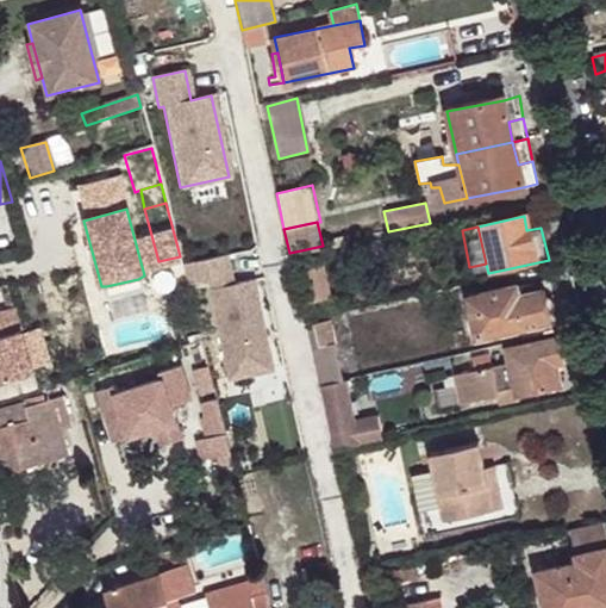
[(229,255),(185,265),(189,284),(210,279),(231,378),(275,371),(256,280),(235,284),(229,255)]
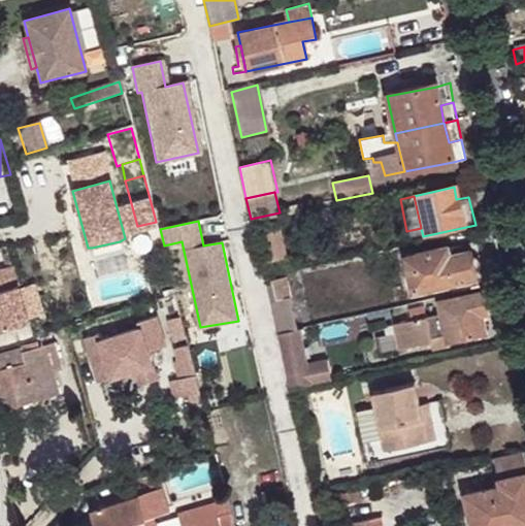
[(285,257),(279,230),(262,233),(268,261),(285,257)]
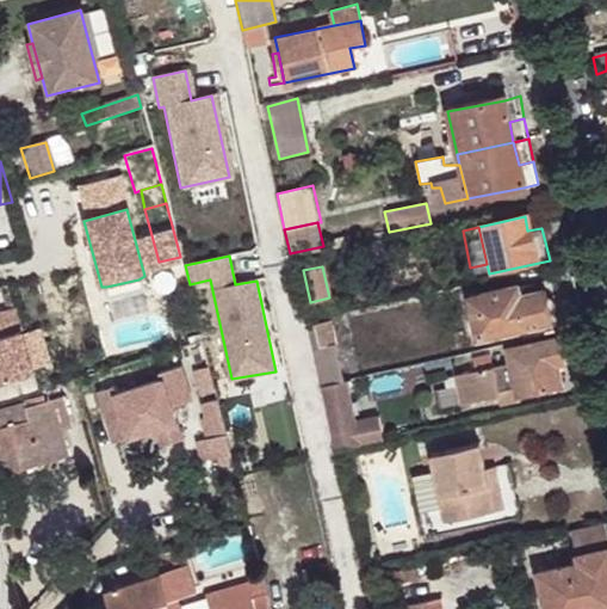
[(142,293),(138,280),(106,287),(110,301),(142,293)]
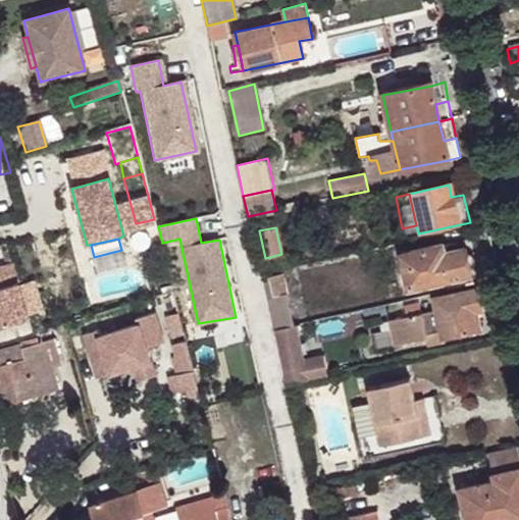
[(440,247),(400,256),(406,289),(468,274),(462,246),(442,250),(440,247)]
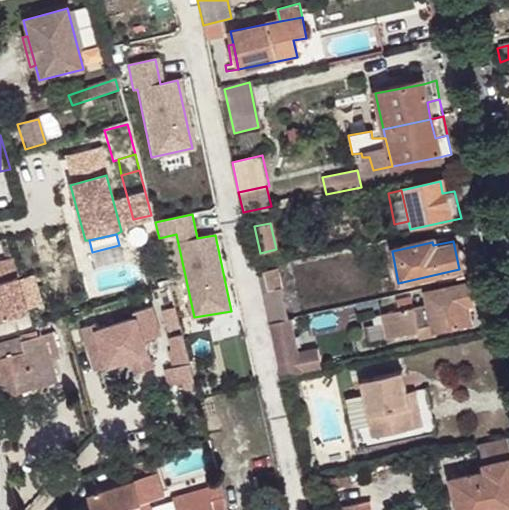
[(0,323),(27,315),(10,260),(0,262),(0,323)]
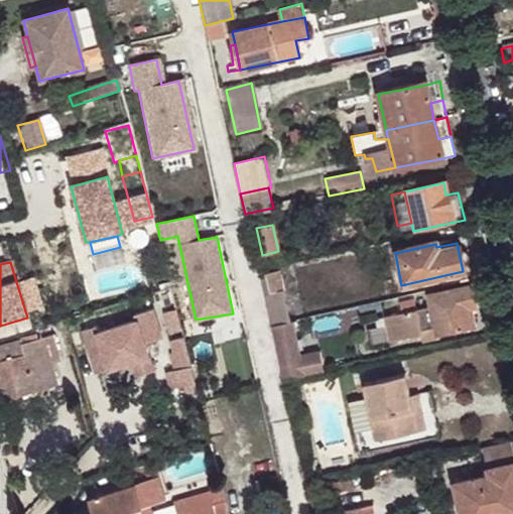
[(281,290),(277,270),(266,272),(270,292),(281,290)]
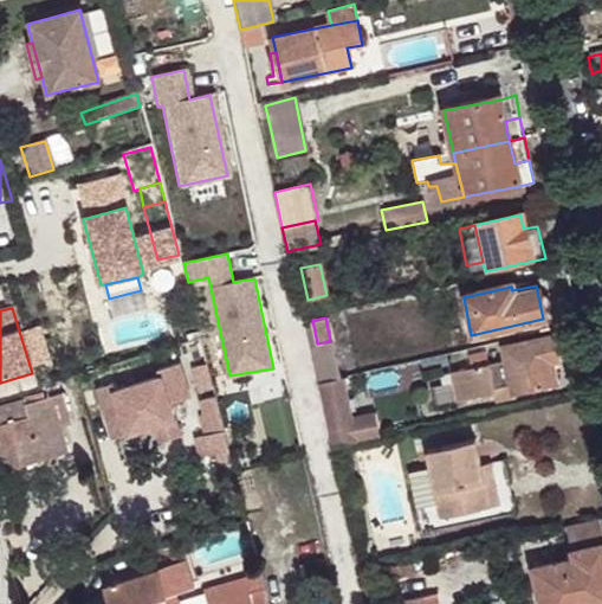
[(338,378),(330,341),(317,344),(312,320),(302,322),(316,383),(338,378)]
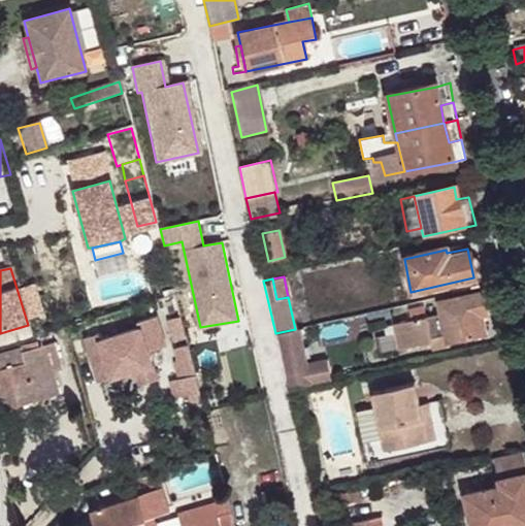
[(443,336),(446,347),(481,339),(477,318),(483,316),(478,295),(435,304),(438,317),(443,336)]
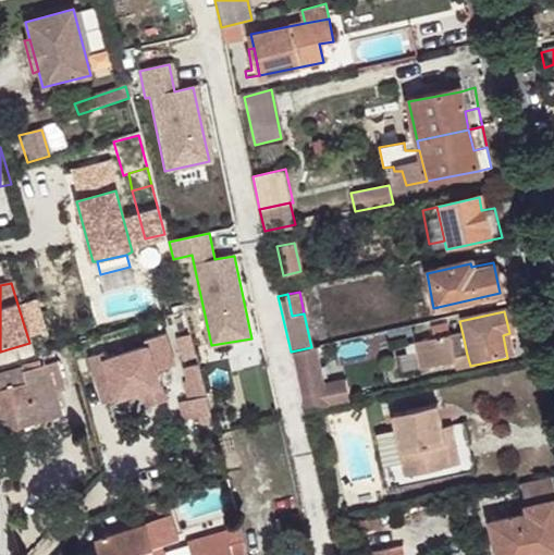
[(446,337),(444,329),(428,332),(431,342),(446,337)]
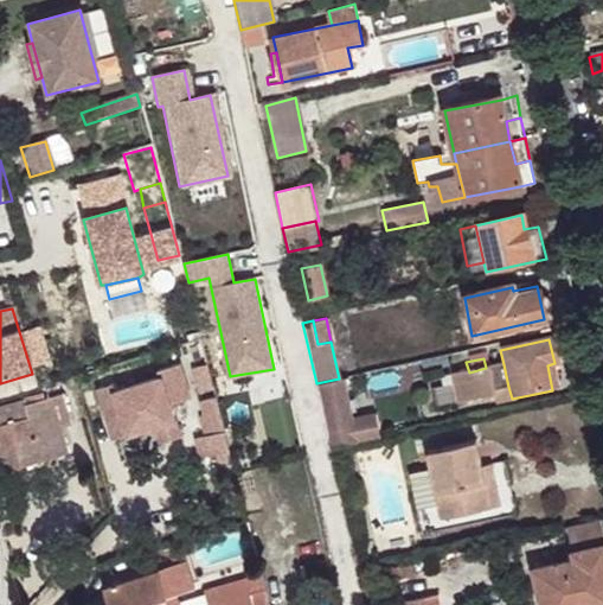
[(469,373),(441,379),(444,393),(457,390),(461,405),(489,399),(488,392),(508,387),(504,364),(486,368),(469,373)]
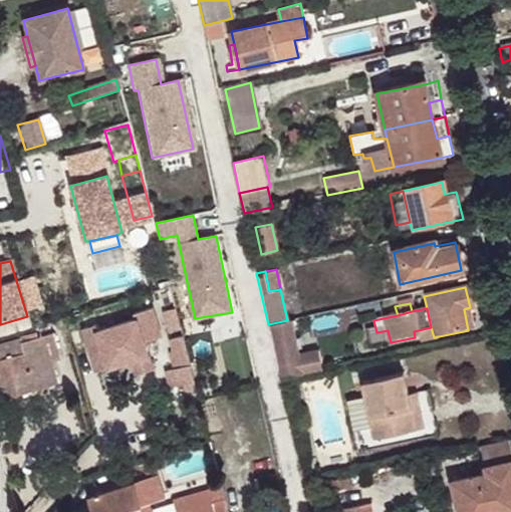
[(133,364),(136,372),(137,378),(154,373),(145,345),(162,340),(153,311),(135,317),(137,323),(98,334),(97,328),(84,332),(96,375),(133,364)]
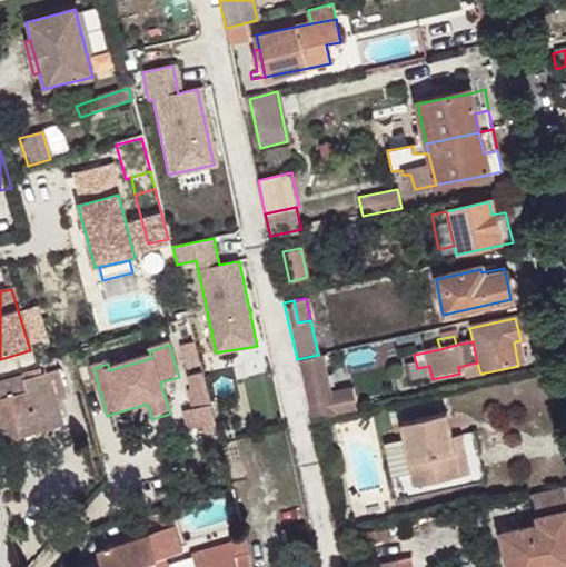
[(202,368),(196,345),(184,348),(189,371),(202,368)]
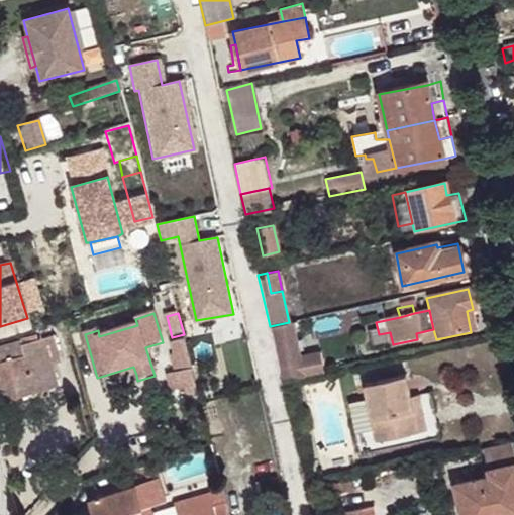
[(289,322),(270,326),(271,329),(277,354),(281,381),(303,376),(299,356),(292,322),(289,322)]
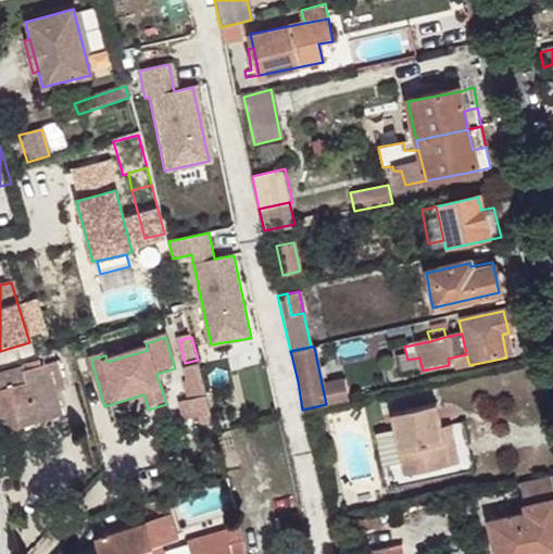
[(466,354),(448,359),(449,365),(450,370),(469,365),(466,354)]
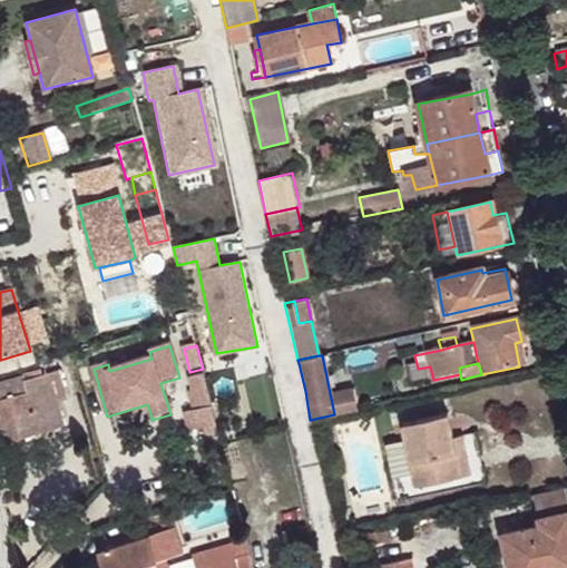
[(430,366),(418,369),(421,383),(433,380),(430,366)]
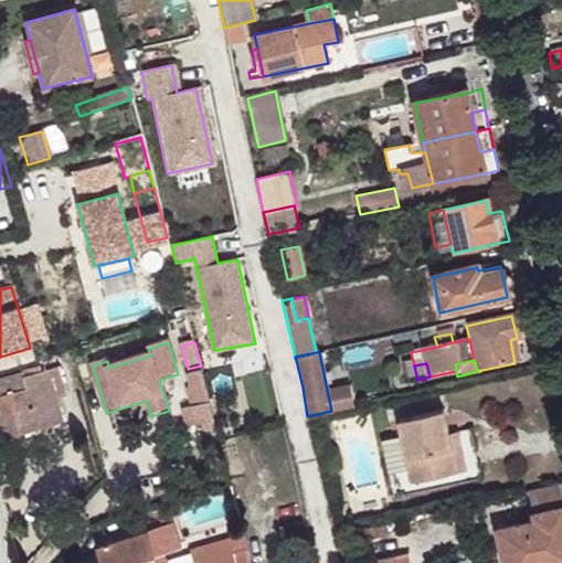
[(24,374),(0,381),(0,423),(6,441),(62,423),(55,402),(65,397),(57,370),(25,379),(24,374)]
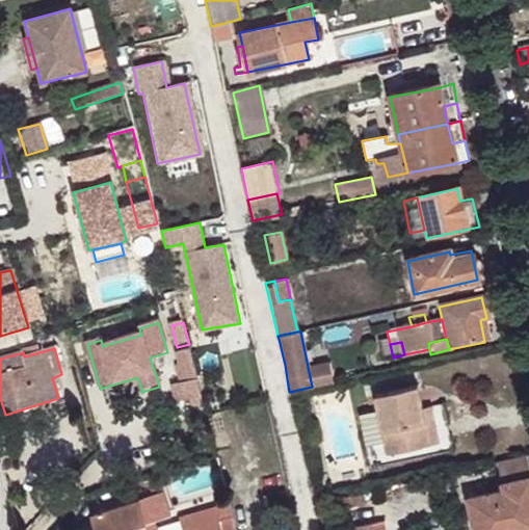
[(197,380),(191,352),(180,355),(182,367),(180,367),(184,385),(197,380)]
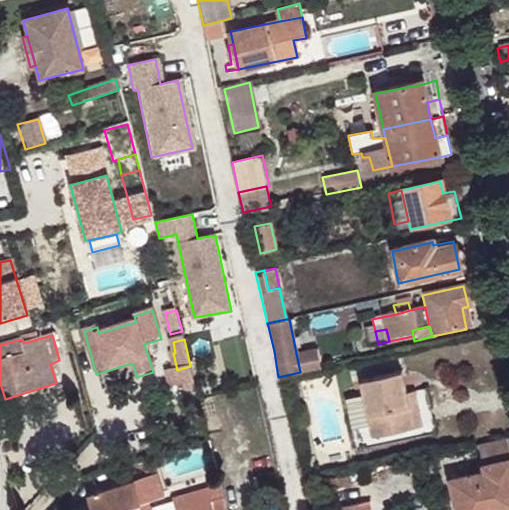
[(316,348),(296,353),(300,372),(320,368),(316,348)]
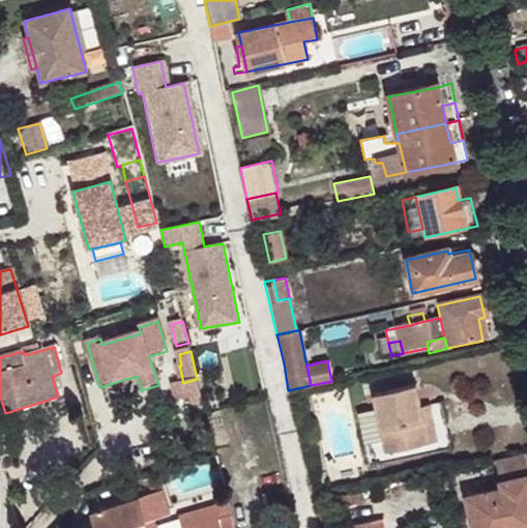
[(197,379),(183,383),(173,385),(178,402),(202,394),(197,379)]
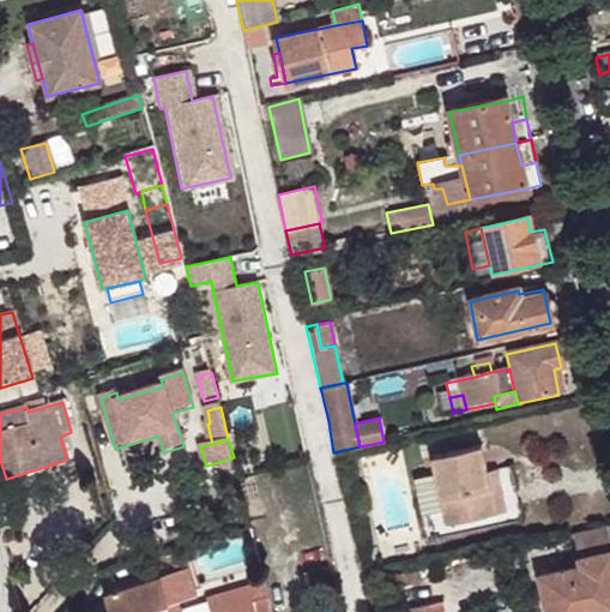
[(440,528),(491,516),(482,474),(477,449),(424,461),(428,475),(405,481),(414,519),(436,513),(440,528)]
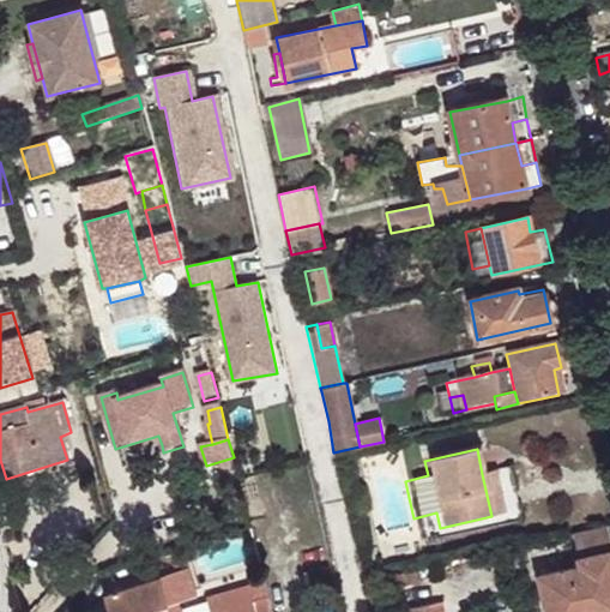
[(491,472),(482,474),(491,516),(501,514),(491,472)]
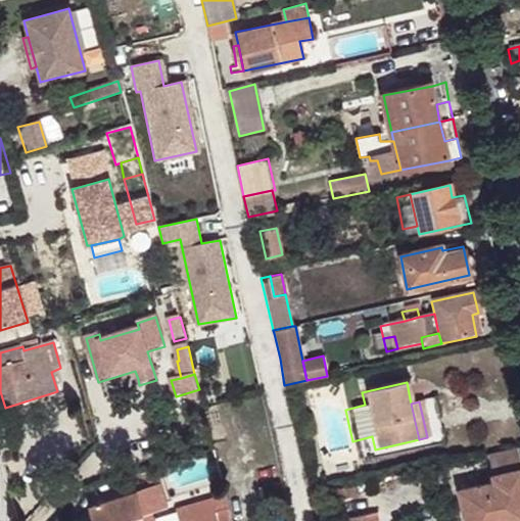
[(519,503),(519,476),(515,451),(485,457),(491,485),(457,492),(463,520),(516,520),(513,506),(519,503)]
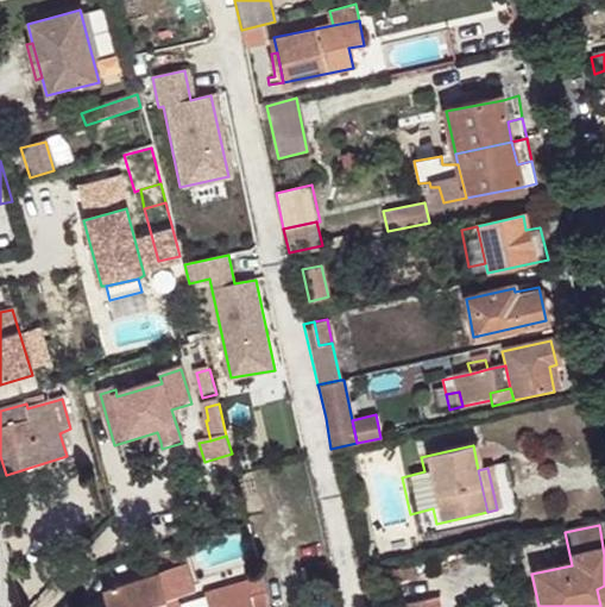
[(176,606),(174,601),(193,593),(183,567),(100,593),(104,606),(176,606)]
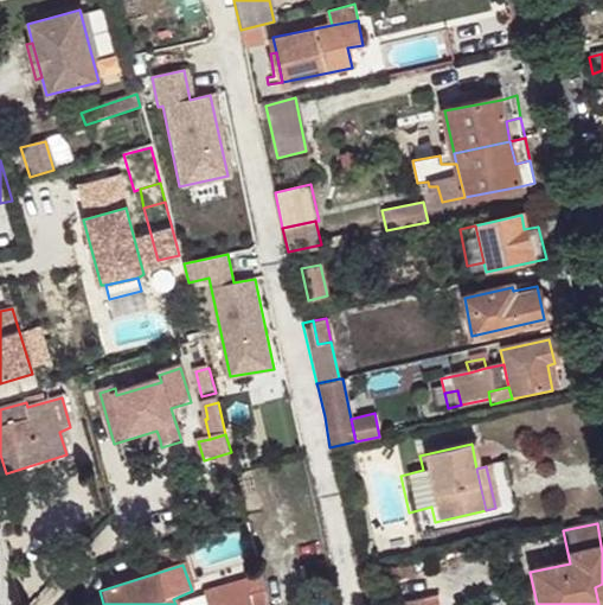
[(401,584),(397,566),(380,570),(383,587),(401,584)]
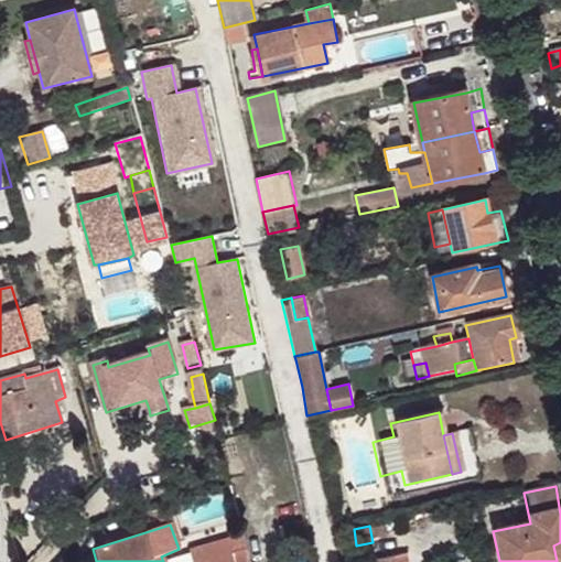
[(243,535),(190,551),(192,561),(245,561),(250,560),(243,535)]
